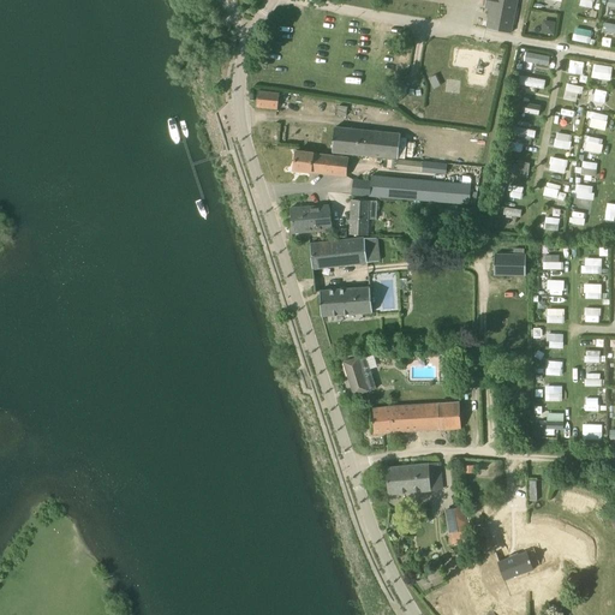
[(485,0),(484,7),(491,9),(487,29),(511,34),(517,0),(485,0)]
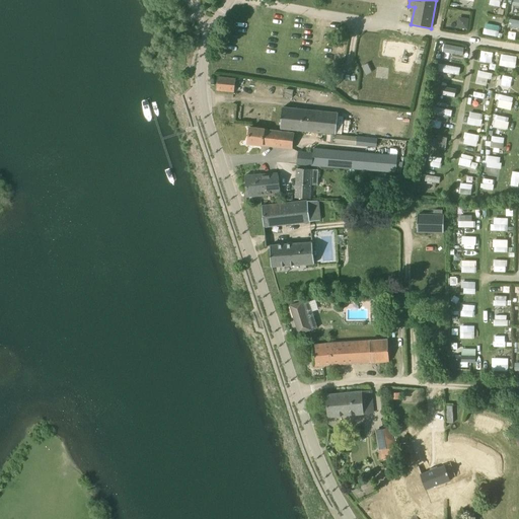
[(468,29),(469,17),(459,16),(457,27),(468,29)]
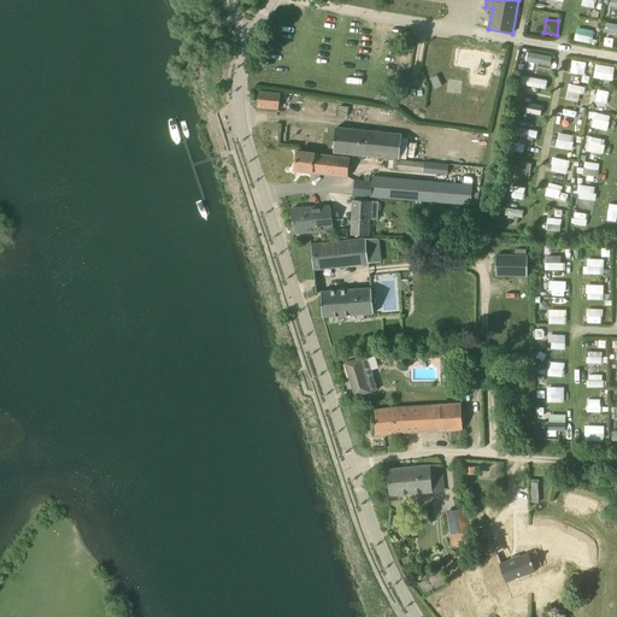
[(616,23),(606,22),(605,31),(616,33),(616,23)]
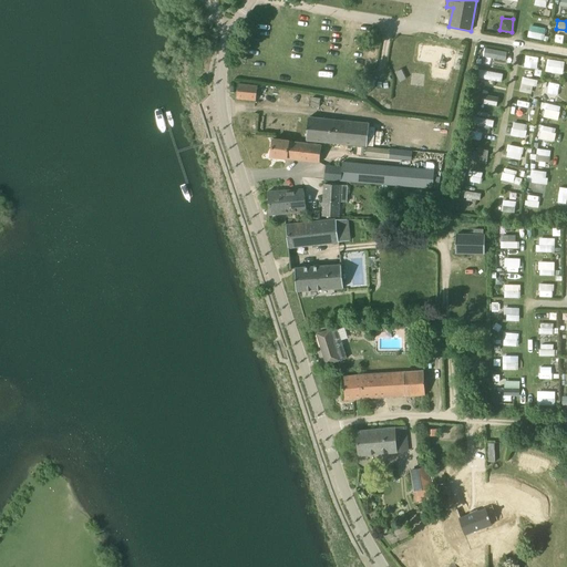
[(528,38),(545,39),(546,27),(529,26),(528,38)]
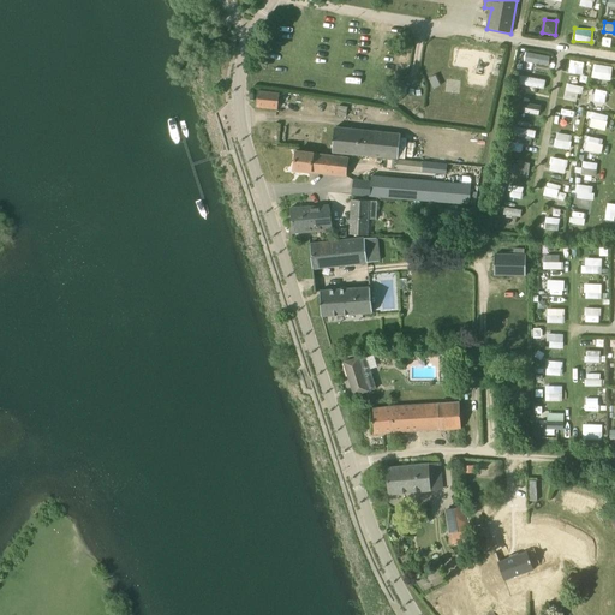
[(526,51),(525,60),(549,66),(551,57),(526,51)]
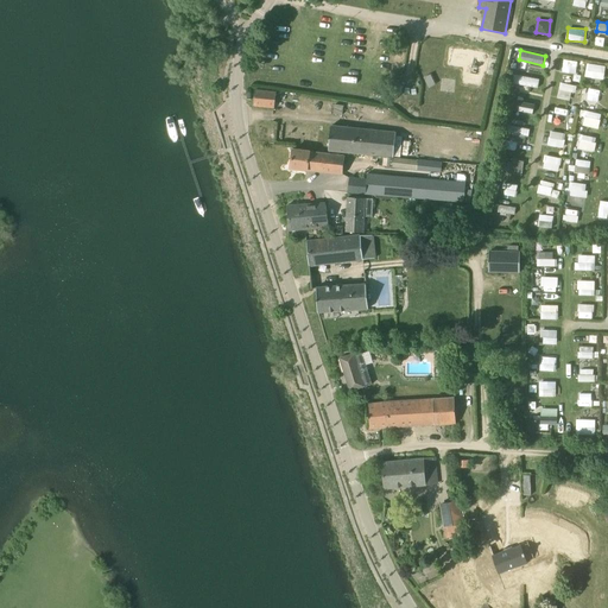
[(576,73),(578,61),(563,58),(562,70),(576,73)]
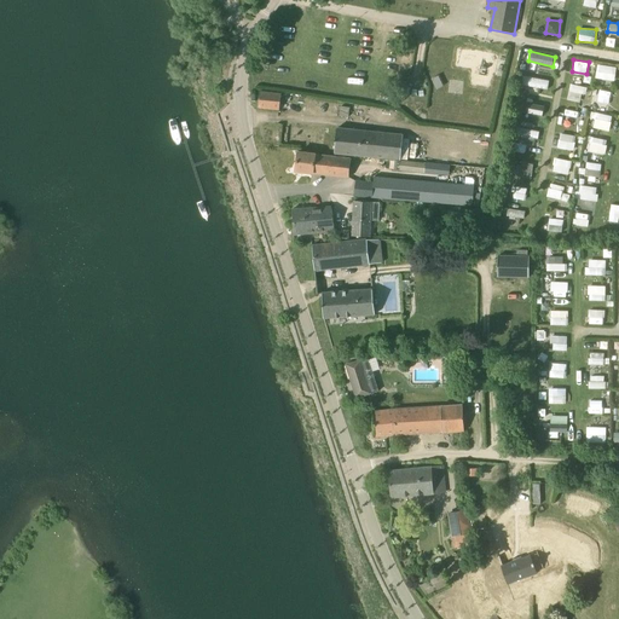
[(597,63),(595,77),(614,81),(617,67),(597,63)]
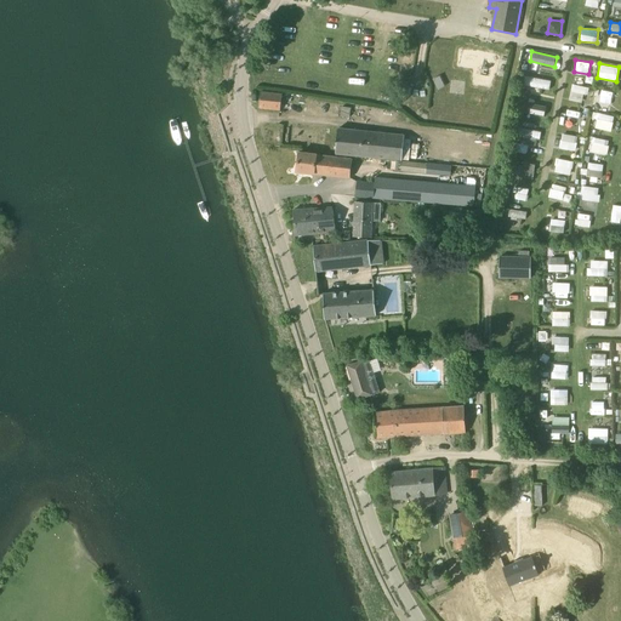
[(551,90),(552,81),(525,75),(524,84),(551,90)]
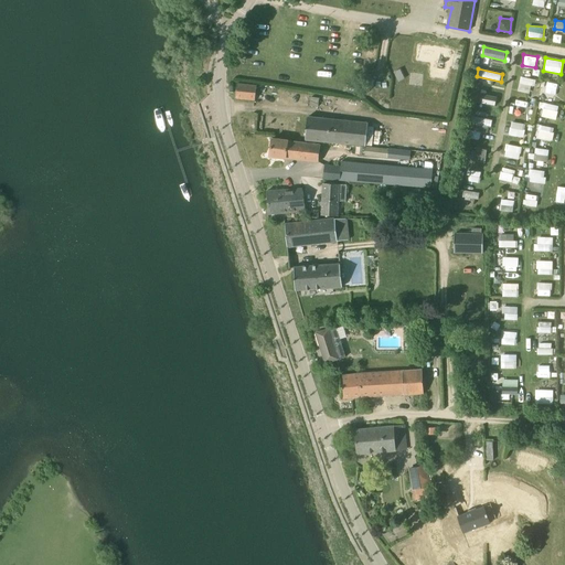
[(531,85),(535,85),(535,78),(519,76),(518,92),(530,93),(531,85)]
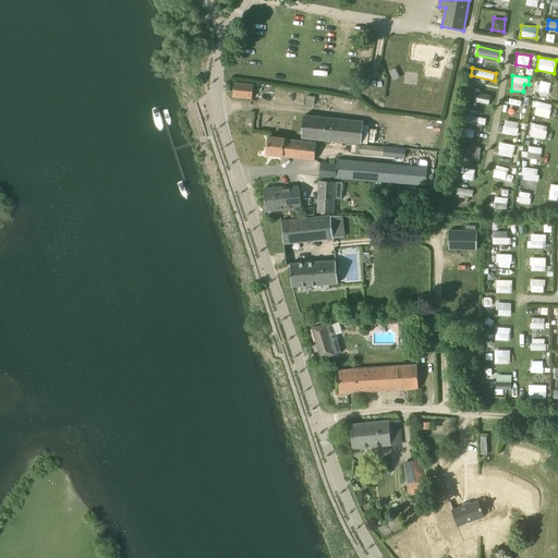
[(537,92),(552,94),(554,82),(540,80),(537,92)]
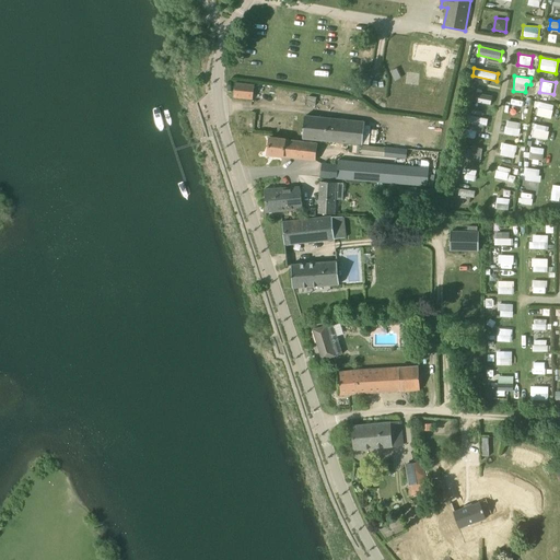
[(233,97),(253,100),(255,85),(235,83),(233,97)]
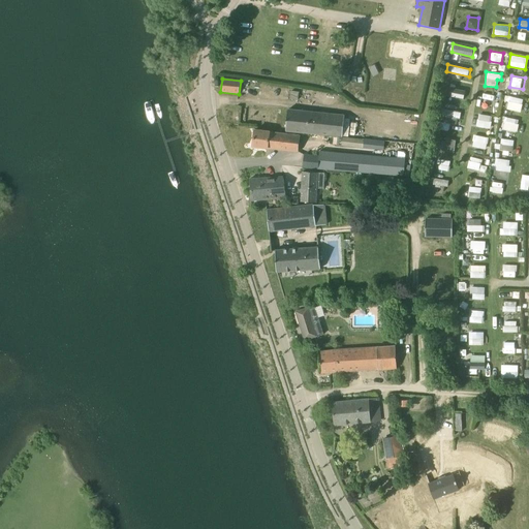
[(448,88),(448,96),(465,97),(465,89),(448,88)]
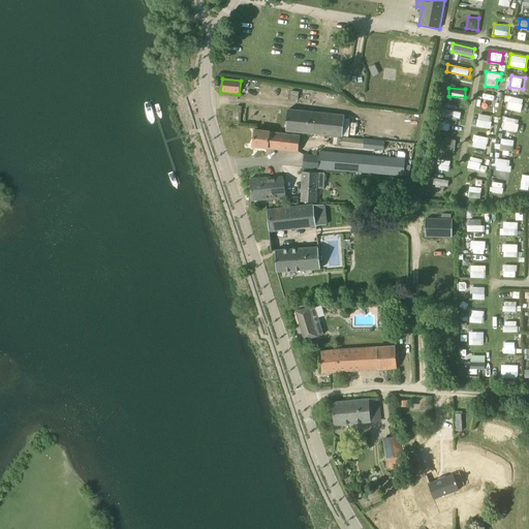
[(521,112),(524,99),(510,95),(506,109),(521,112)]
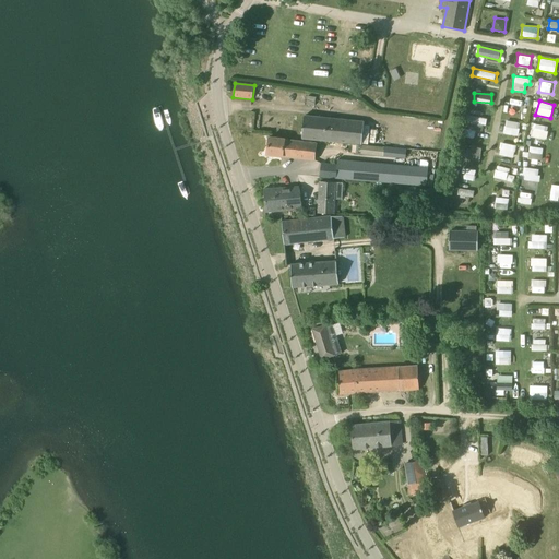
[(363,144),(364,134),(365,122),(304,116),(302,139),(363,144)]
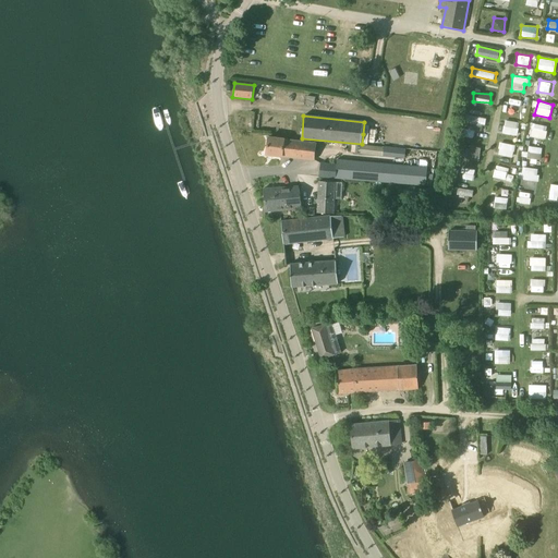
[(484,130),(484,117),(471,117),(471,130),(484,130)]
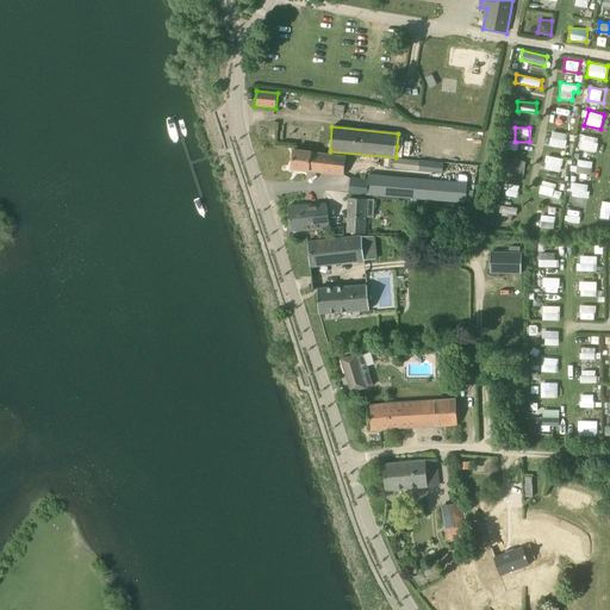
[(553,130),(549,144),(565,148),(568,134),(553,130)]
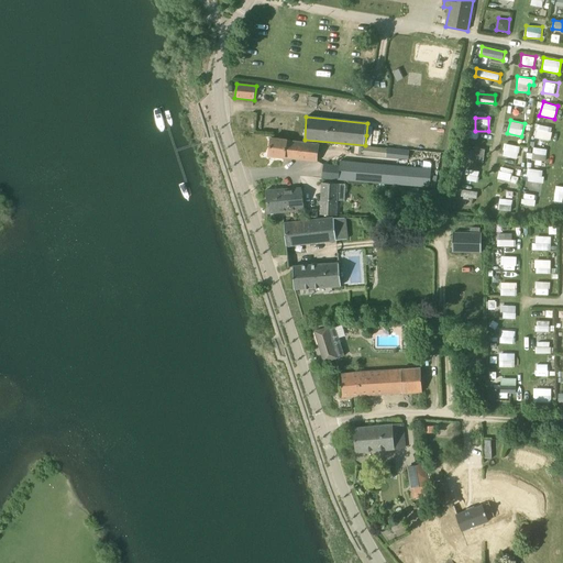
[(550,141),(553,128),(539,123),(534,138),(550,141)]
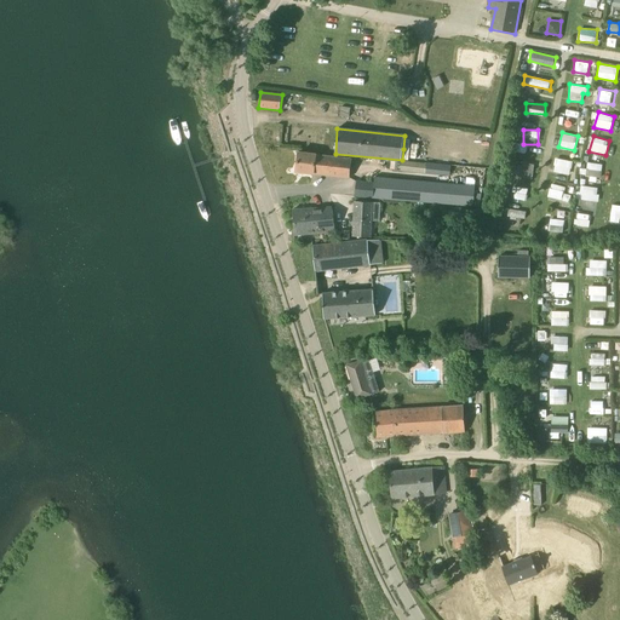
[(349,178),(352,160),(299,153),(297,172),(349,178)]
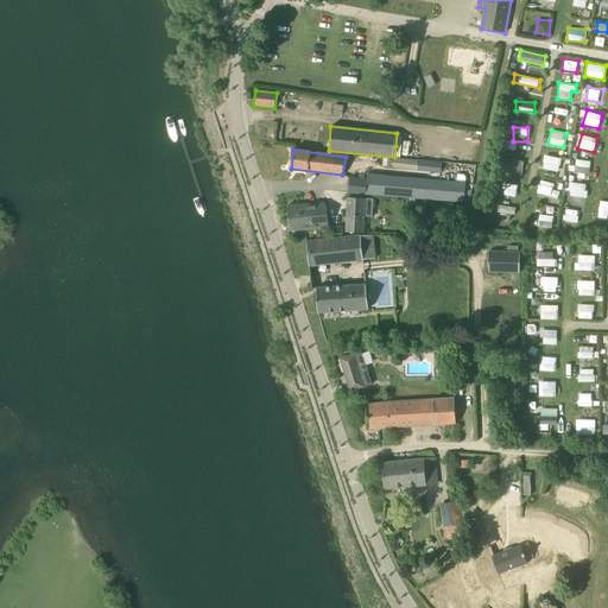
[(558,172),(562,158),(545,154),(542,168),(558,172)]
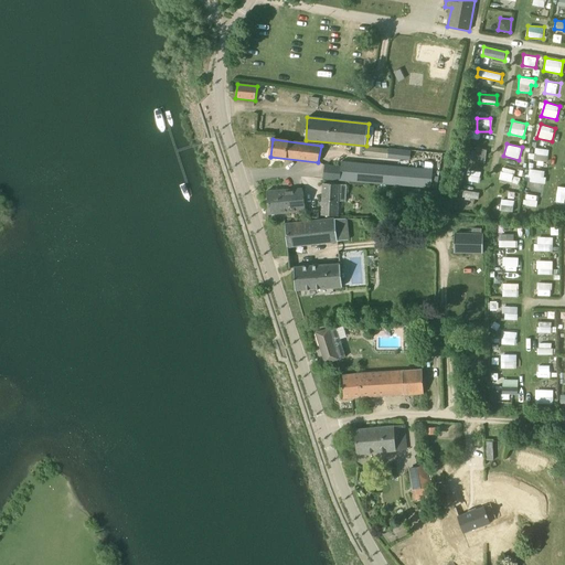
[(387,158),(388,149),(365,147),(364,156),(387,158)]
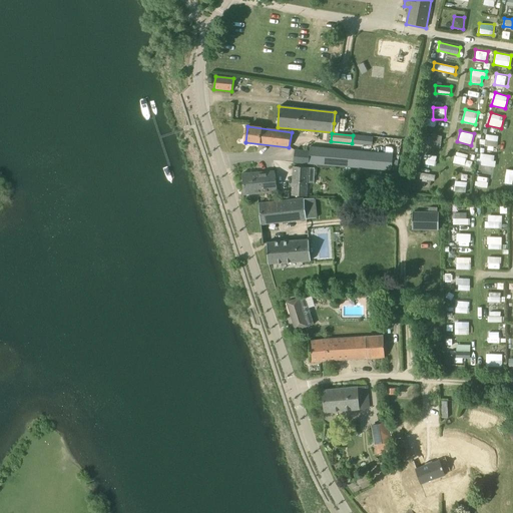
[(431,134),(429,145),(440,147),(442,135),(431,134)]
